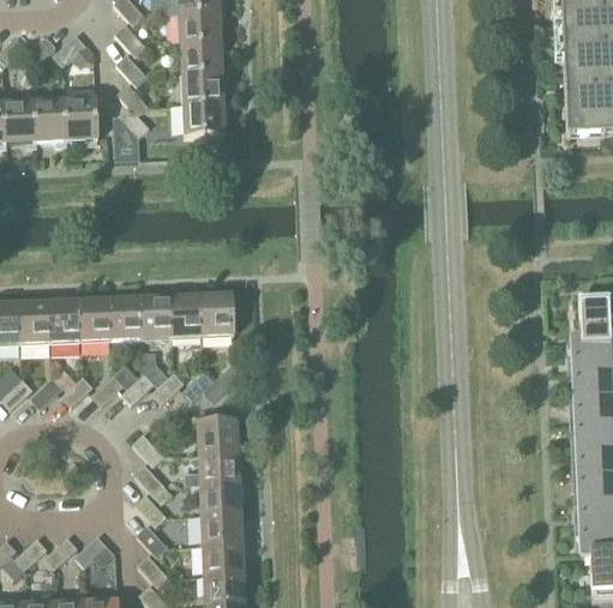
[(133,26),(144,16),(130,0),(116,0),(113,4),(133,26)]
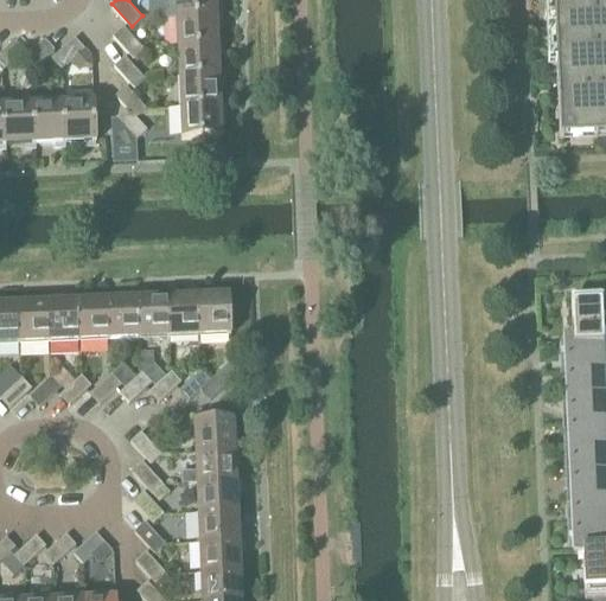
[(176,0),(177,14),(217,12),(216,0),(176,0)]
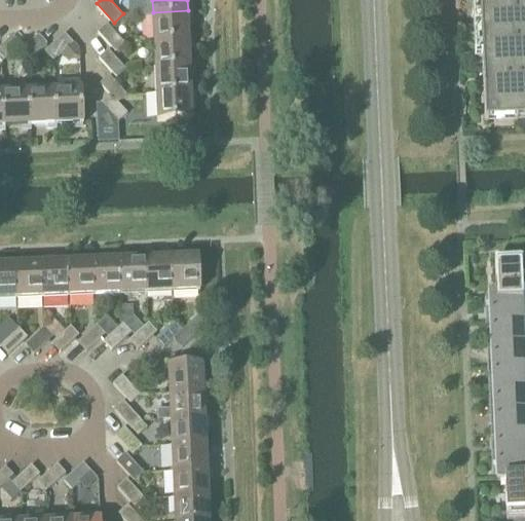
[(479,0),(485,120),(524,117),(524,0),(479,0)]
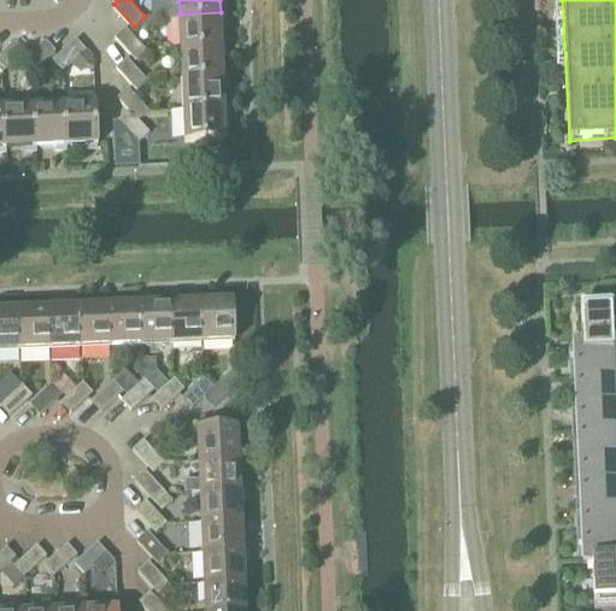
[(181,45),(222,42),(221,12),(180,15),(181,45)]
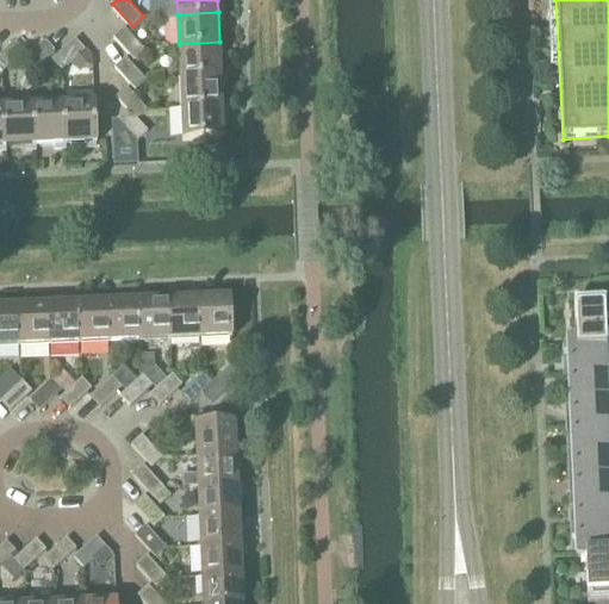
[(134,56),(144,45),(124,24),(113,35),(134,56)]
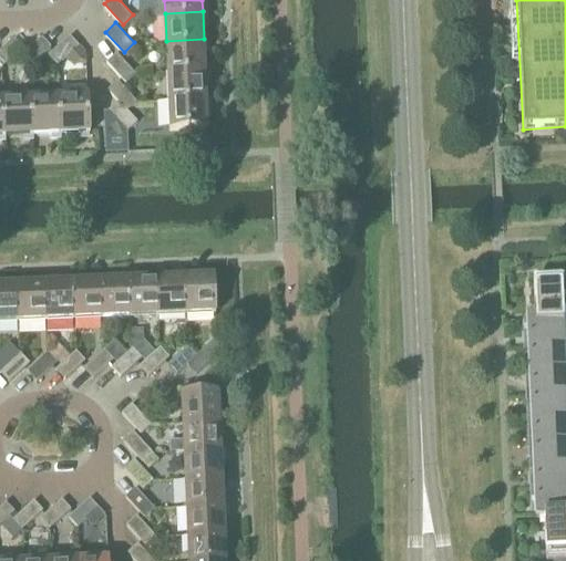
[(58,62),(79,43),(71,32),(49,52),(58,62)]
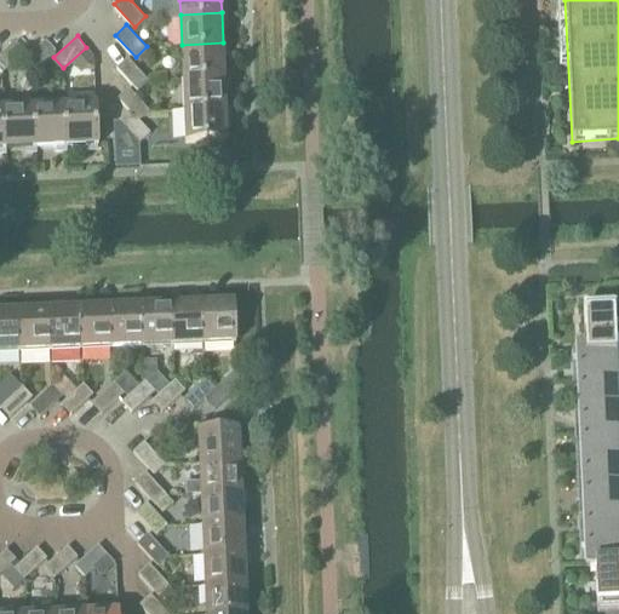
[(33,69),(57,47),(47,36),(23,58),(33,69)]
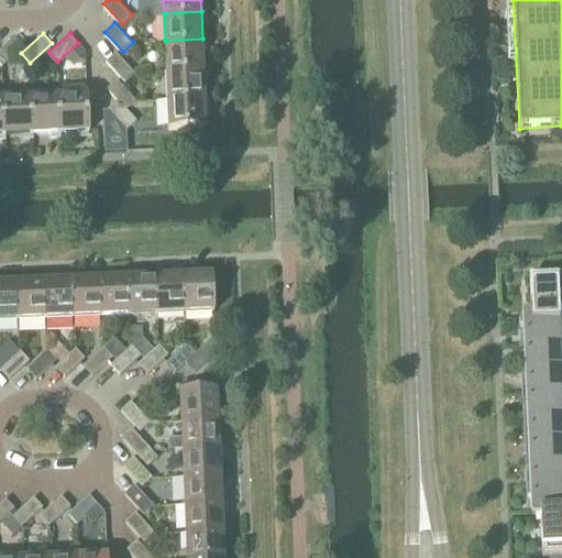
[(0,61),(2,64),(24,44),(15,34),(0,47),(0,61)]
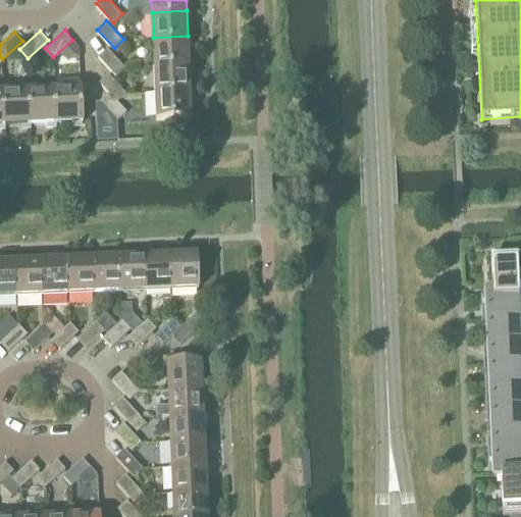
[(155,63),(189,62),(188,36),(153,38),(155,63)]
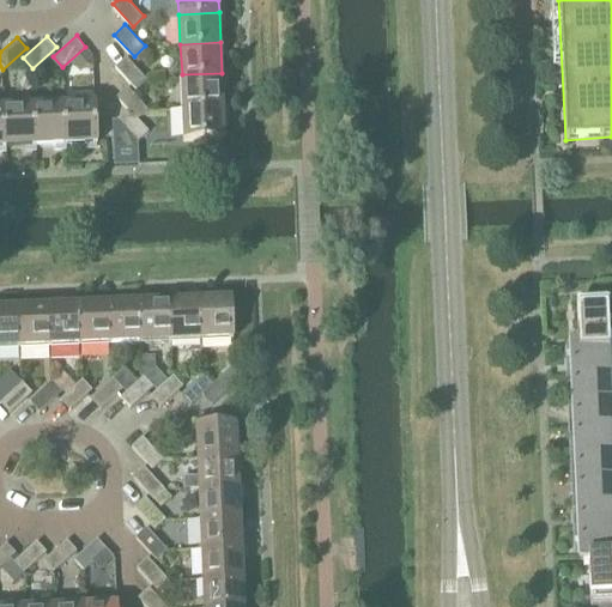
[(135,87),(146,76),(127,54),(115,65),(135,87)]
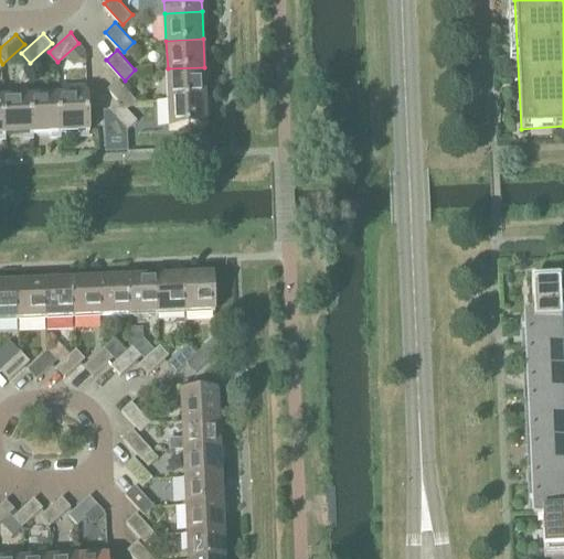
[(169,96),(205,95),(204,67),(168,68),(169,96)]
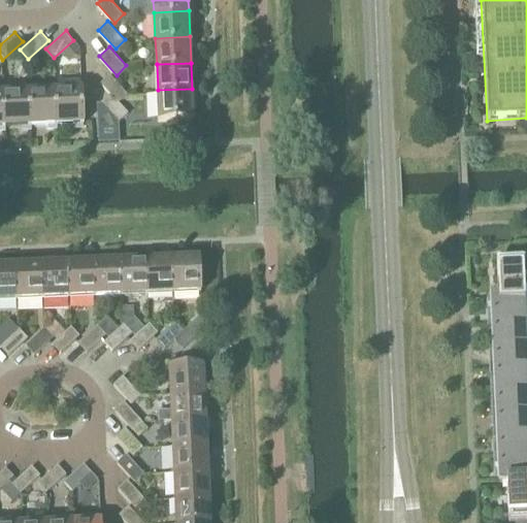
[(120,100),(127,91),(110,73),(101,82),(110,91),(120,100)]
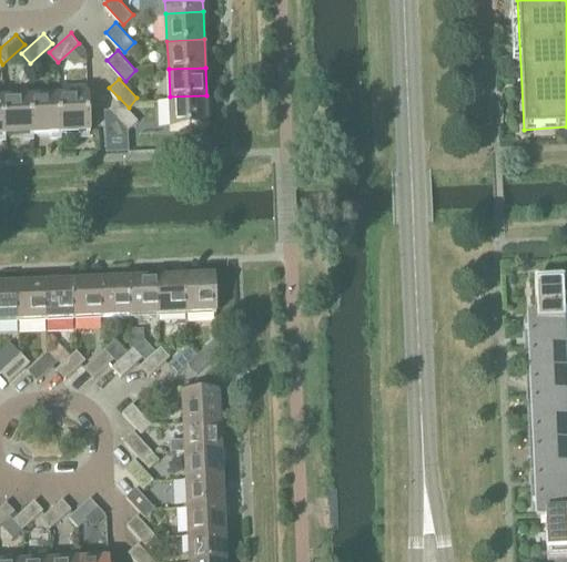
[(58,94),(60,131),(89,129),(87,93),(58,94)]
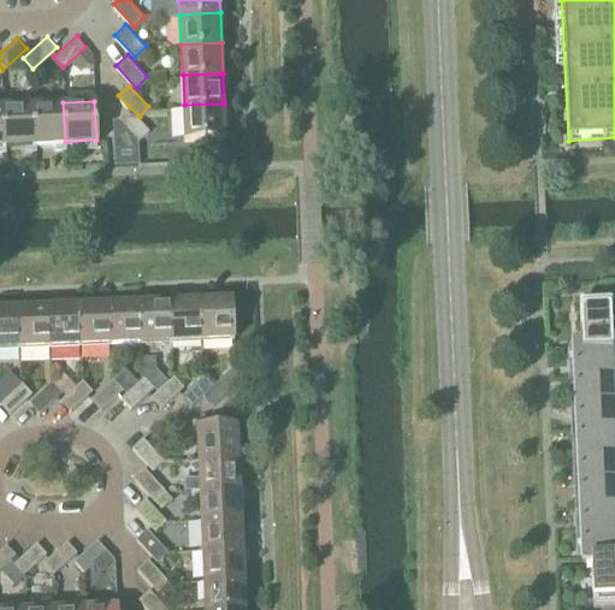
[(35,143),(65,142),(63,102),(33,104),(35,143)]
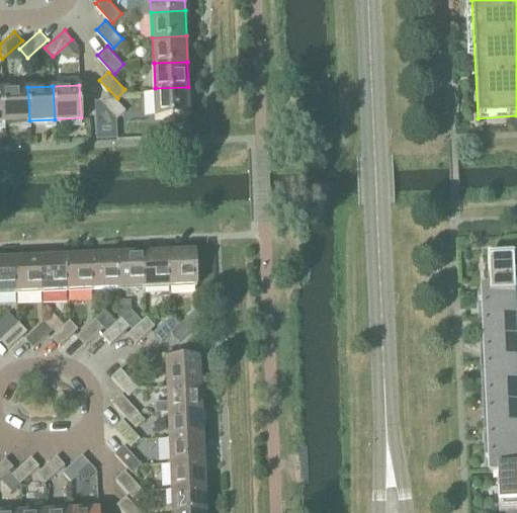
[(3,121),(29,120),(27,87),(2,88),(3,121)]
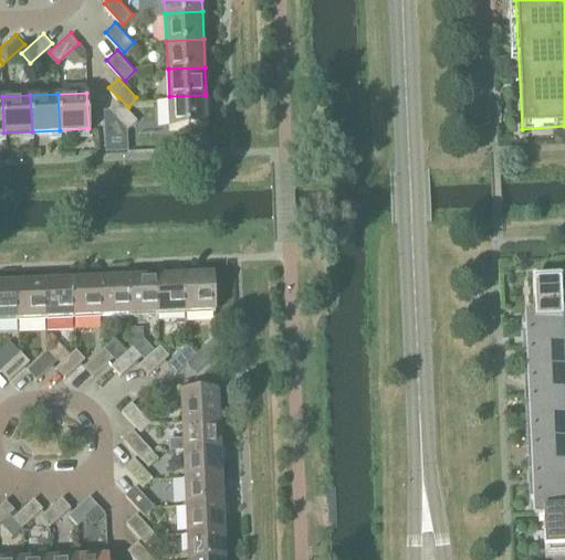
[(206,95),(169,96),(170,125),(208,124),(206,95)]
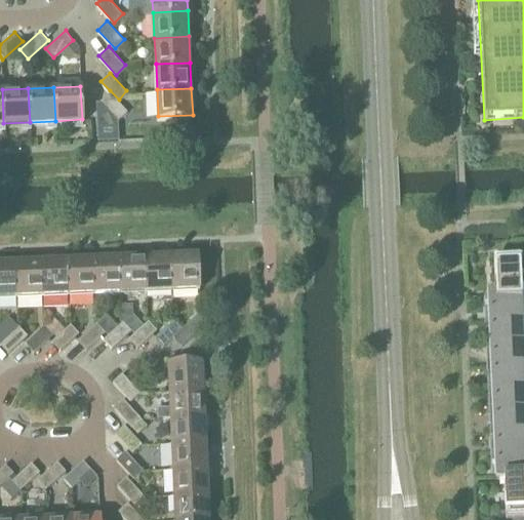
[(119,100),(110,90),(102,98),(119,117),(127,108),(119,100)]
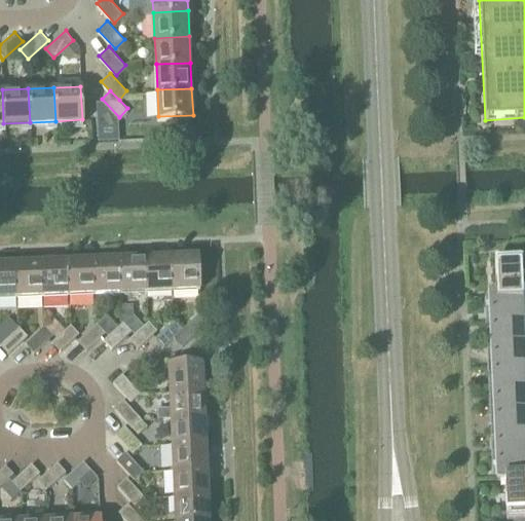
[(173,254),(174,289),(201,288),(199,253),(173,254)]
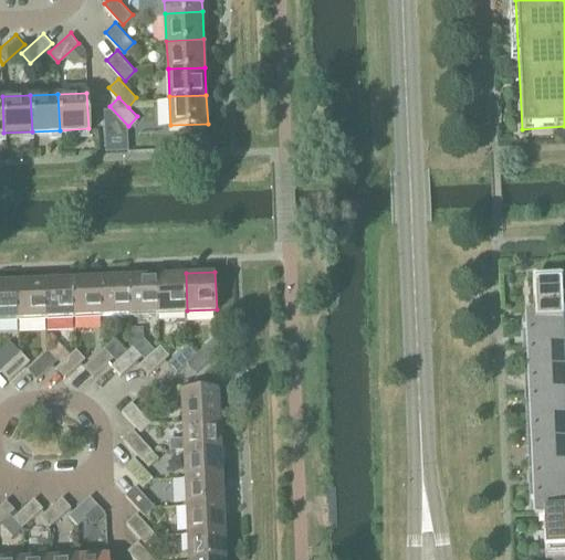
[(159,312),(187,310),(186,273),(157,274),(159,312)]
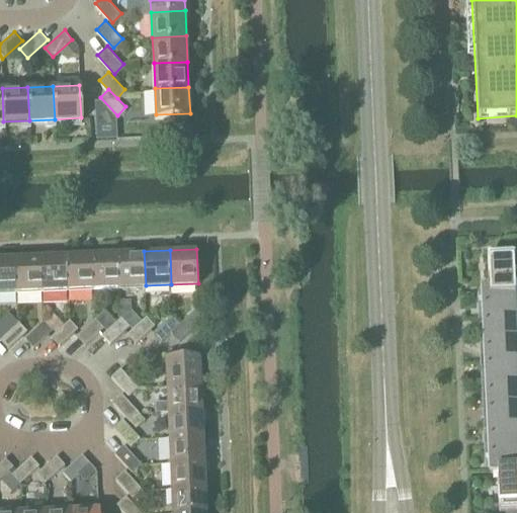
[(490,292),(515,291),(514,250),(489,251),(491,290),(490,291),(490,292)]
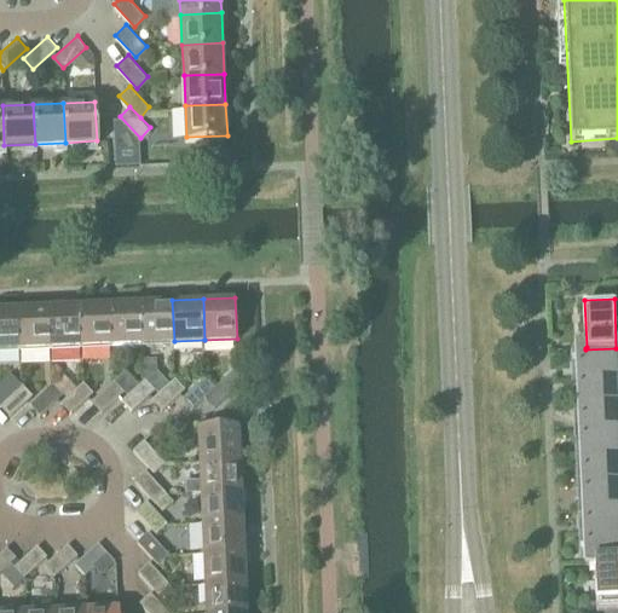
[(143,342),(174,341),(172,300),(142,301),(143,342)]
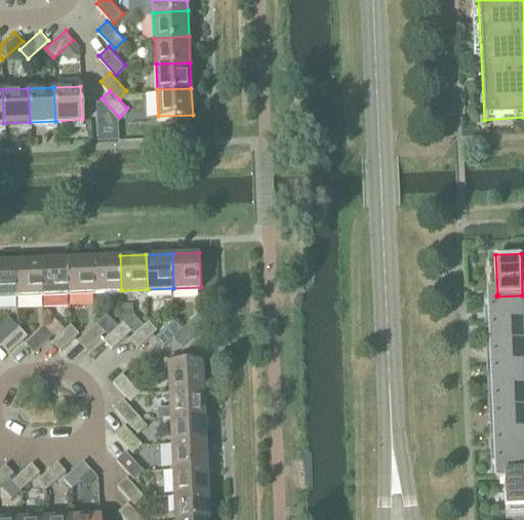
[(95,291),(121,290),(120,255),(94,256),(95,291)]
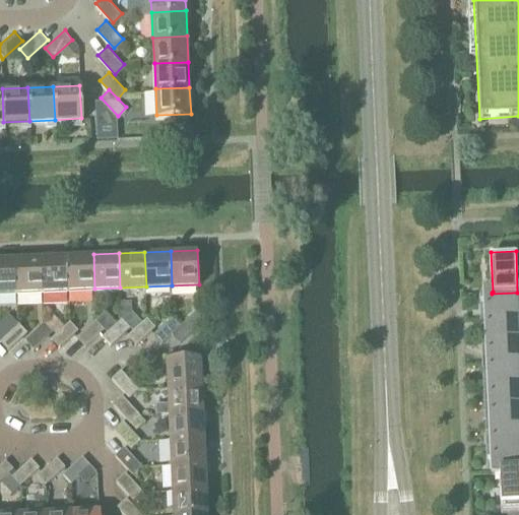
[(69,290),(94,288),(93,254),(67,255),(69,290)]
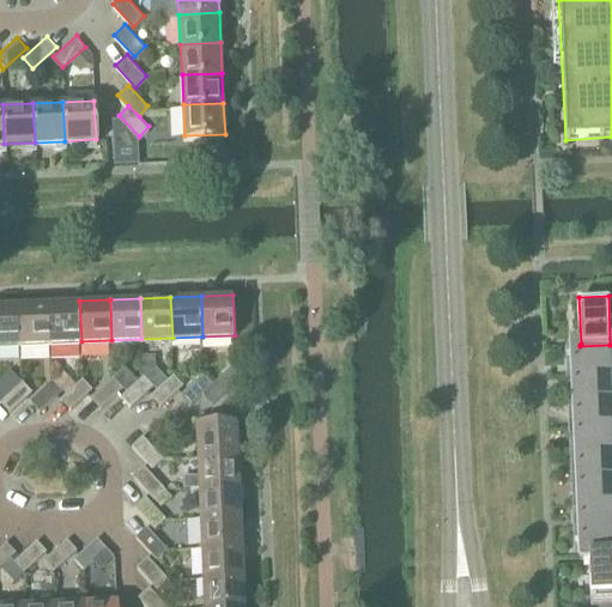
[(50,343),(82,341),(79,301),(49,303),(50,343)]
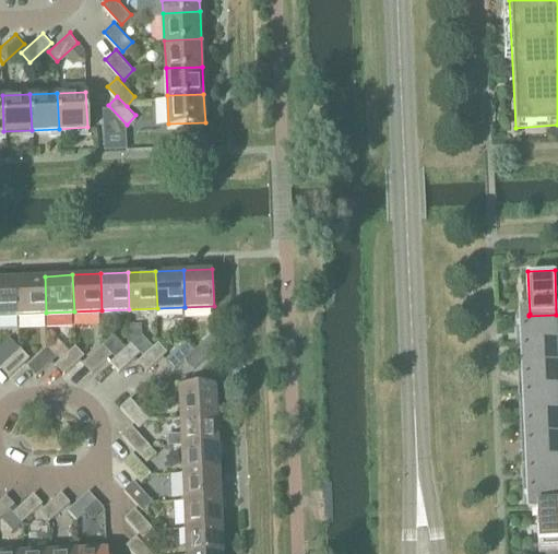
[(19,315),(46,313),(45,277),(18,278),(19,315)]
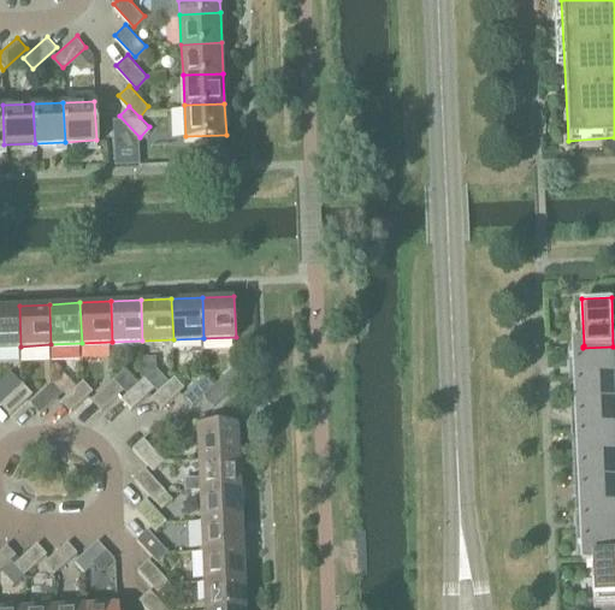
[(0,347),(21,347),(19,306),(0,306),(0,347)]
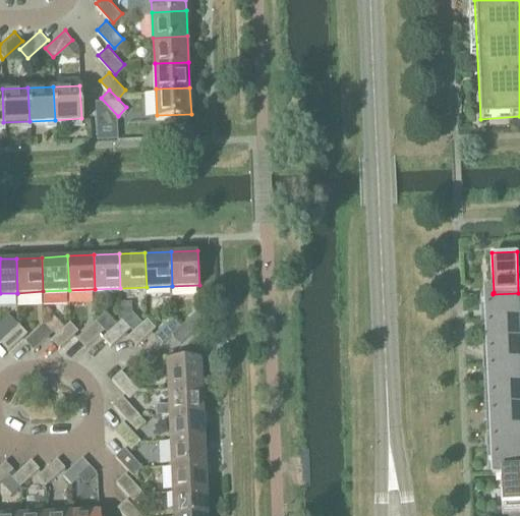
[(519,313),(518,293),(493,294),(493,293),(494,292),(485,293),(486,316),(519,313)]
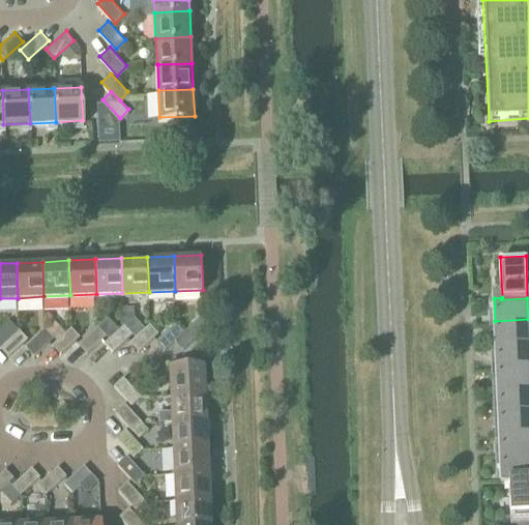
[(496,343),(528,342),(528,319),(495,321),(496,343)]
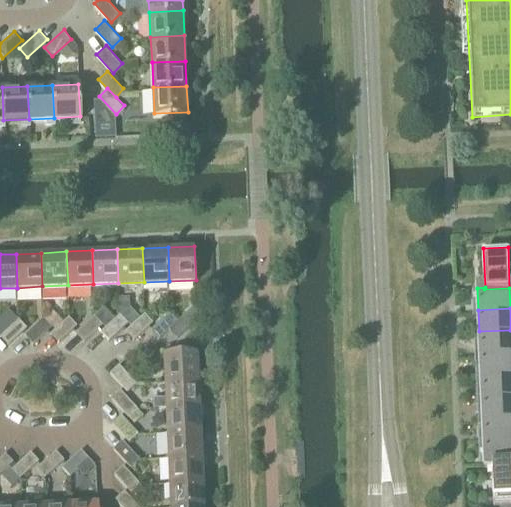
[(170,327),(178,319),(170,310),(151,327),(160,336),(170,327)]
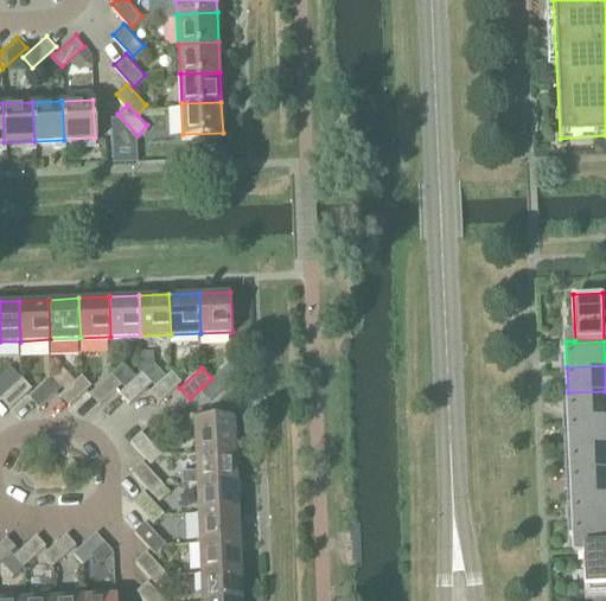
[(202,388),(210,397),(233,378),(222,368),(211,378),(202,388)]
